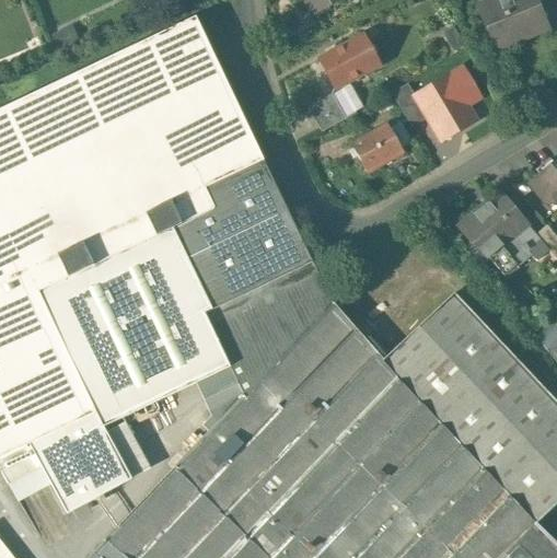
[(310,0),(316,10),(335,0),(310,0)]
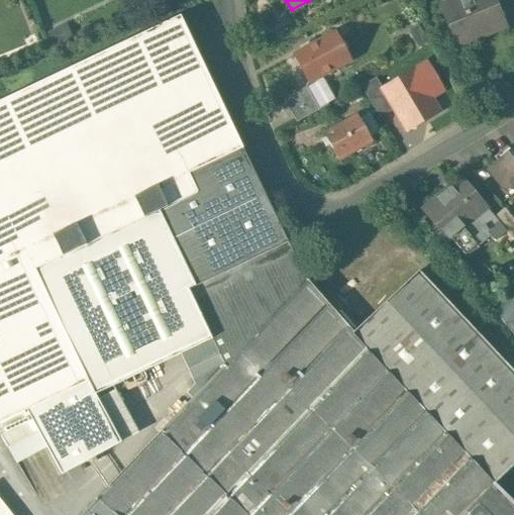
[(453,0),(444,4),(460,42),(506,24),(496,0),(453,0)]
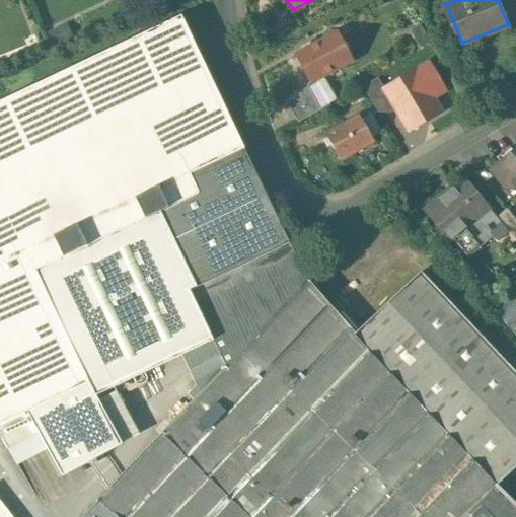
[(0,423),(29,410),(89,382),(82,365),(38,268),(154,213),(191,289),(197,286),(161,210),(200,192),(192,172),(245,146),(182,14),(0,99),(0,423)]
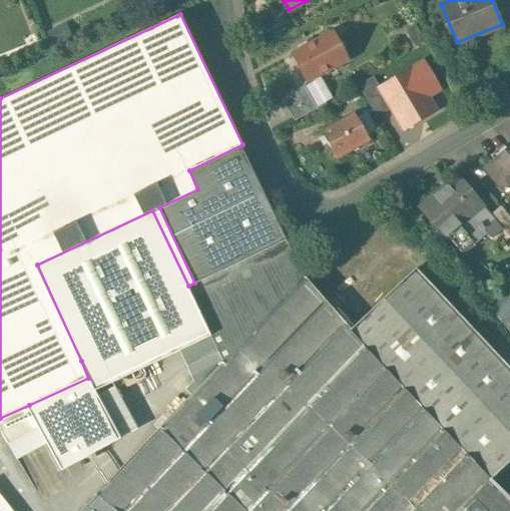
[(335,32),(296,53),(309,77),(348,57),(335,32)]
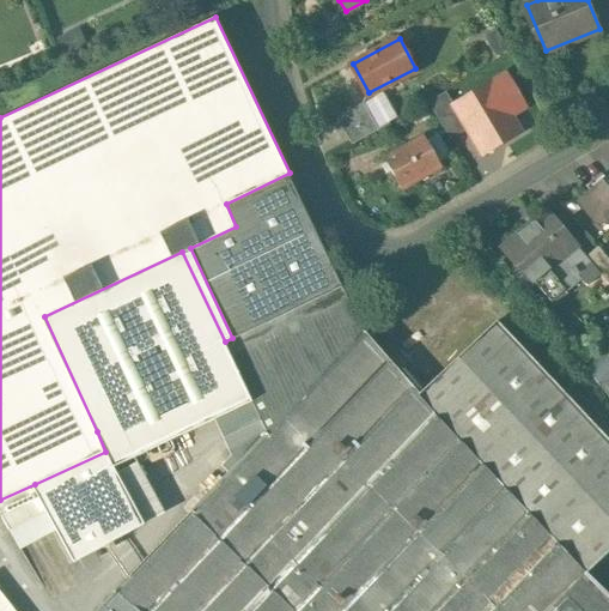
[(507,72),(455,103),(485,152),(523,129),(507,103),(522,95),(507,72)]
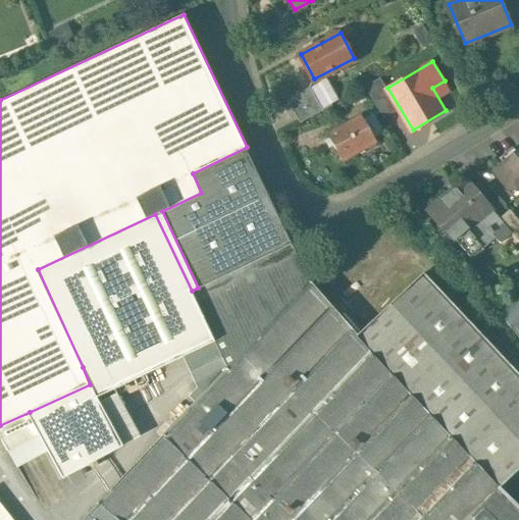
[(381,76),(367,86),(373,96),(387,87),(381,76)]
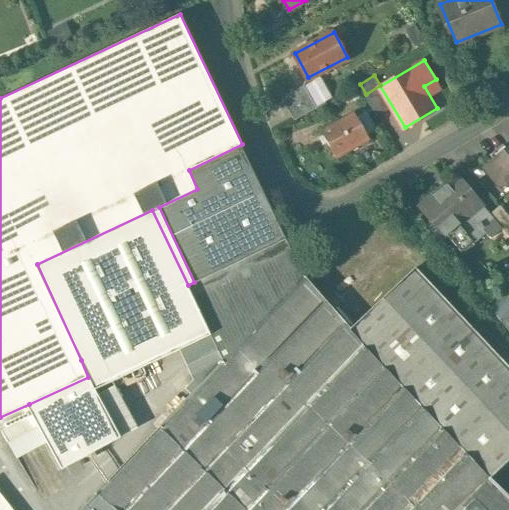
[(306,84),(283,97),(296,119),(318,106),(306,84)]
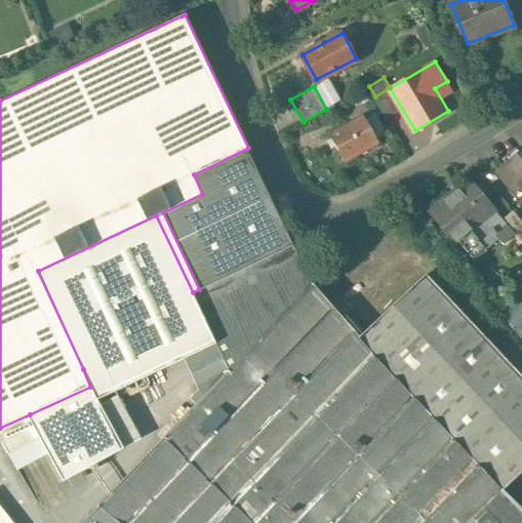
[(365,115),(332,134),(347,160),(379,141),(365,115)]
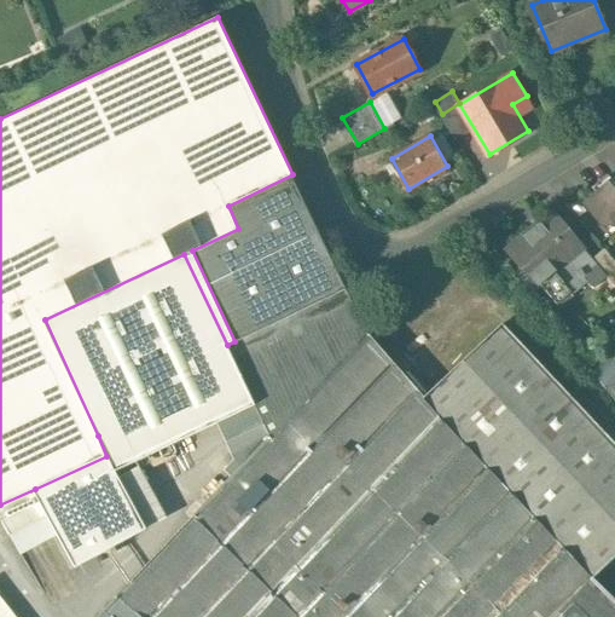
[(367,333),(293,174),(228,206),(238,229),(192,251),(235,341),(227,345),(238,373),(249,397),(254,395),(257,403),(272,436),(367,333)]
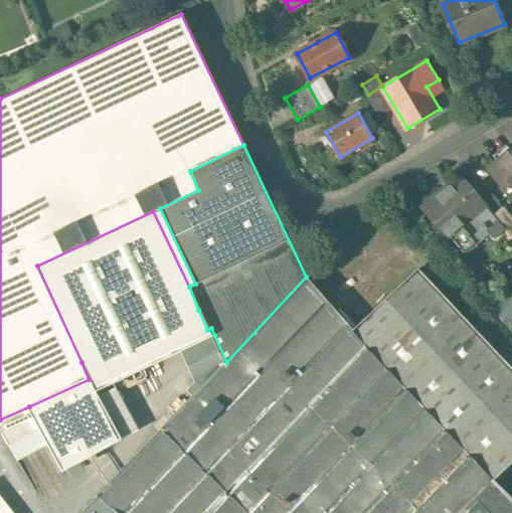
[(511,149),(490,168),(504,184),(509,180),(511,183),(511,149)]
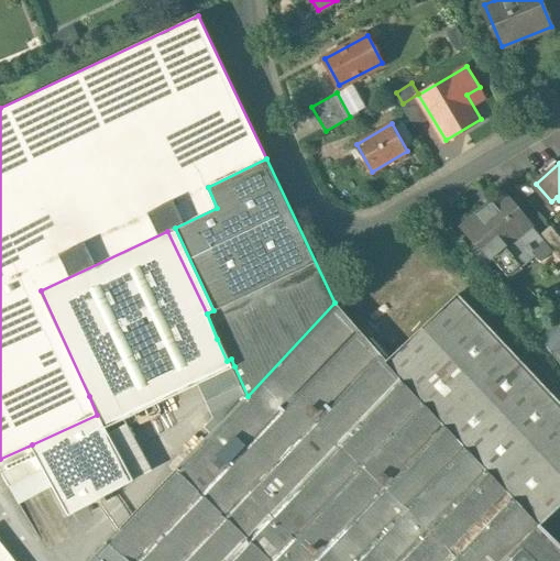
[(533,253),(531,250),(534,249),(530,243),(528,244),(522,232),(531,223),(504,191),(464,227),(492,259),(494,256),(509,274),(533,253)]
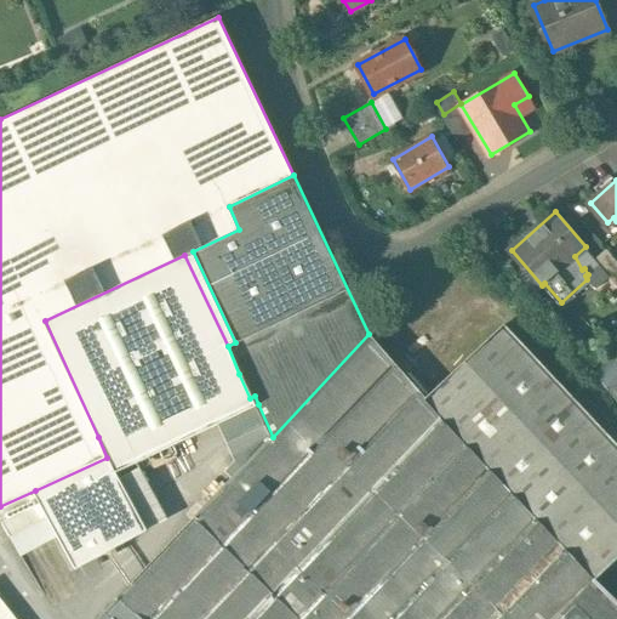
[(616,256),(609,248),(595,259),(616,283),(616,256)]
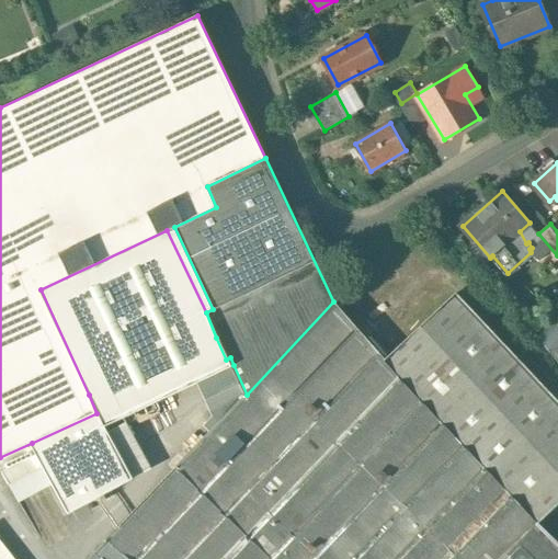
[(41,289),(89,395),(99,390),(216,338),(206,312),(167,230),(41,289)]
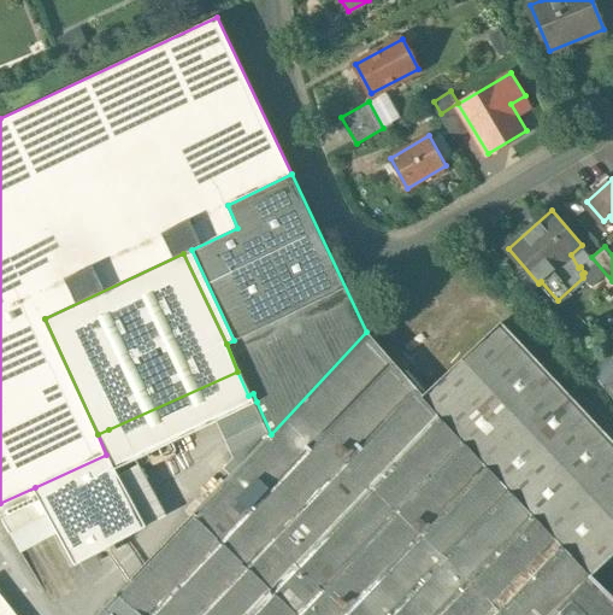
[(612,439),(501,320),(423,394),(593,574),(612,554),(612,439)]
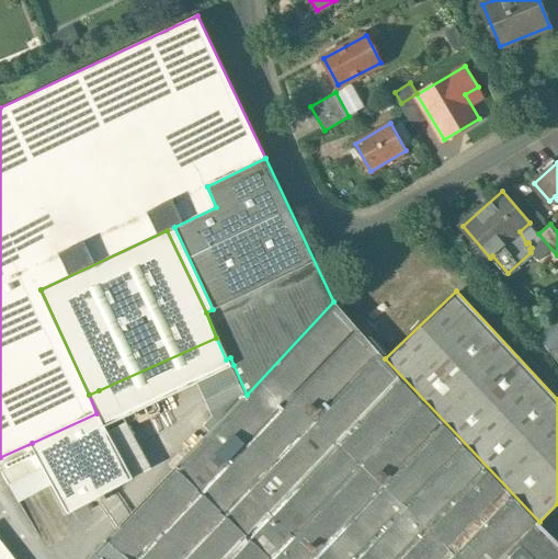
[(333,301),(247,395),(88,558),(557,558),(557,539),(539,522),(385,358),(333,301)]
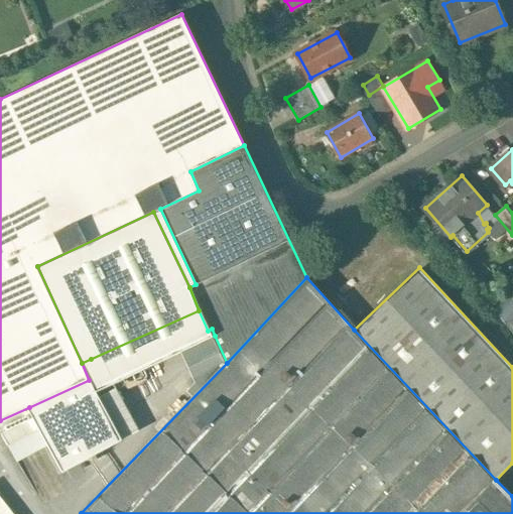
[(208,331),(199,310),(91,359),(102,380),(208,331)]
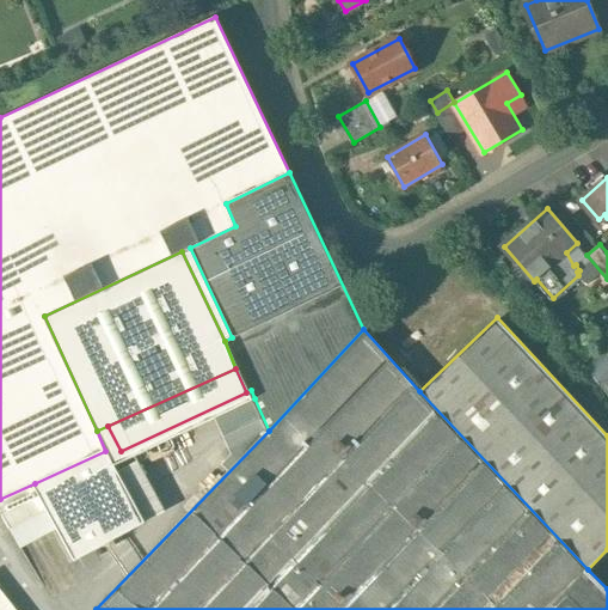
[(105,451),(114,465),(255,398),(251,390),(246,392),(121,451),(108,426),(97,431),(105,451)]
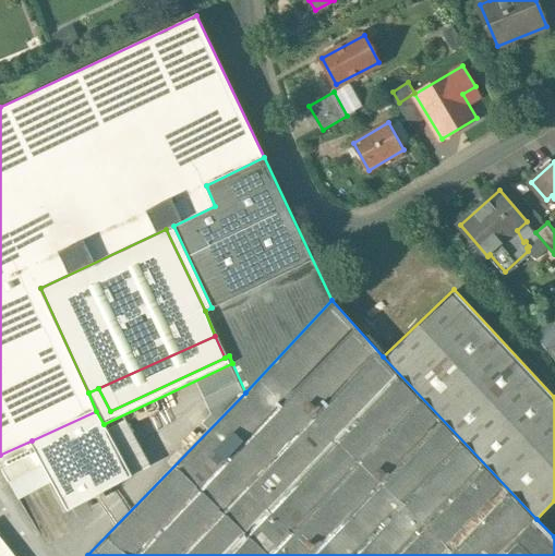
[(104,424),(96,411),(32,440),(43,461),(69,509),(133,474),(104,424)]
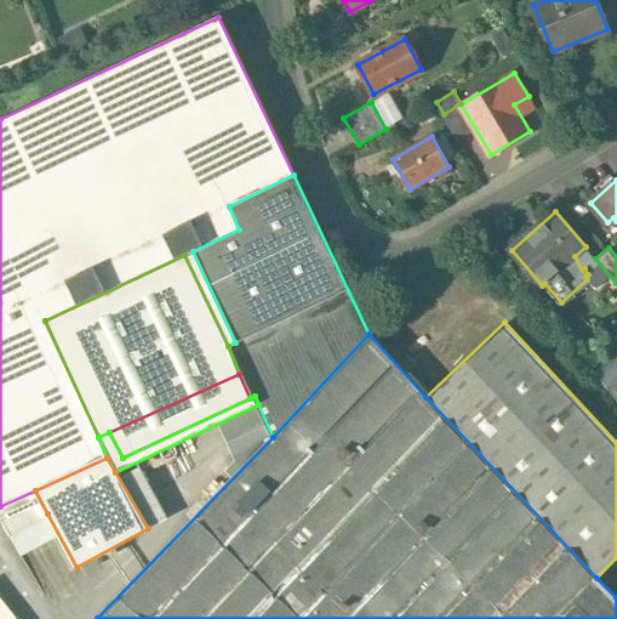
[(0,514),(11,534),(47,514),(35,490),(0,506),(0,514)]
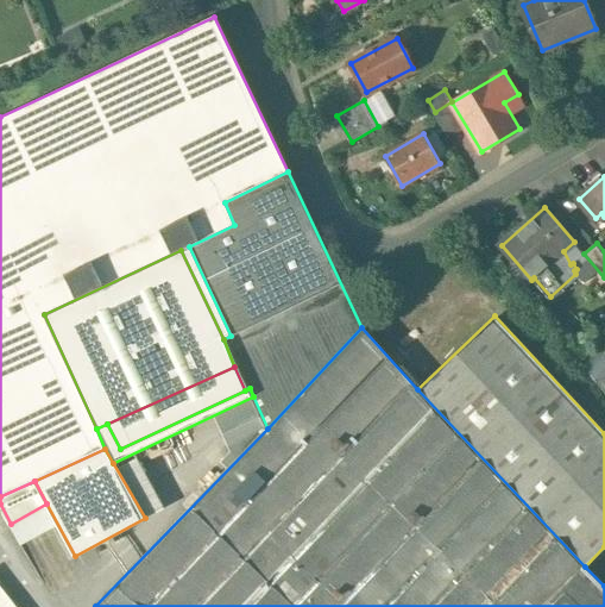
[(19,606),(0,583),(0,606),(19,606)]
